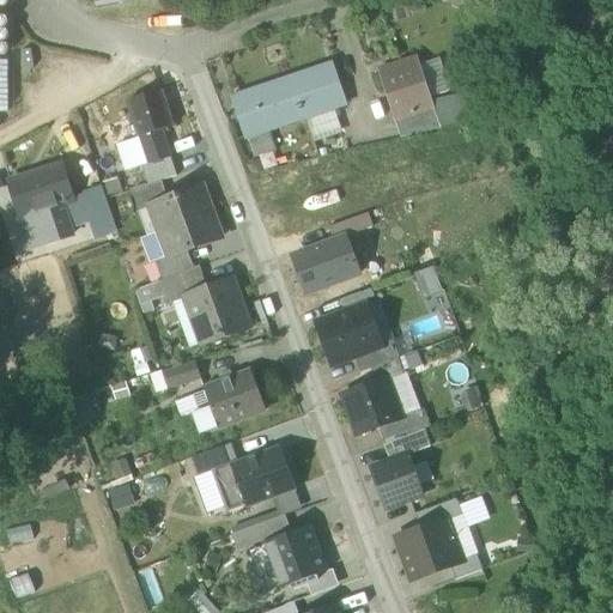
[(410,0),(401,4),(406,18),(426,11),(422,0),(410,0)]
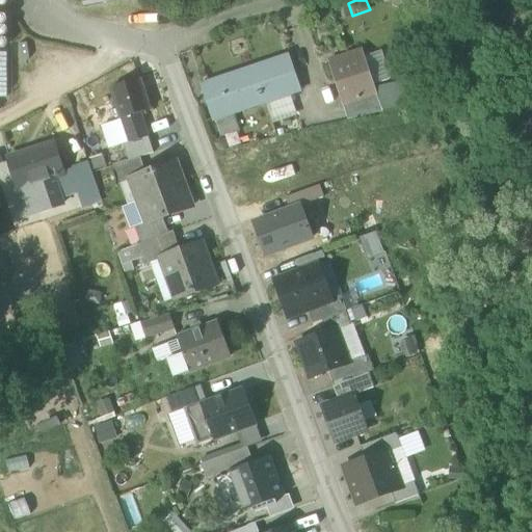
[(381,50),(364,56),(373,85),(391,79),(381,50)]
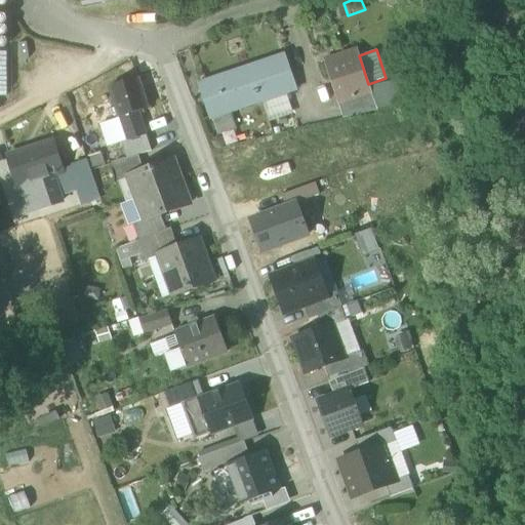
[(324,62),(337,104),(371,92),(369,87),(368,84),(359,55),(357,50),(324,62)]
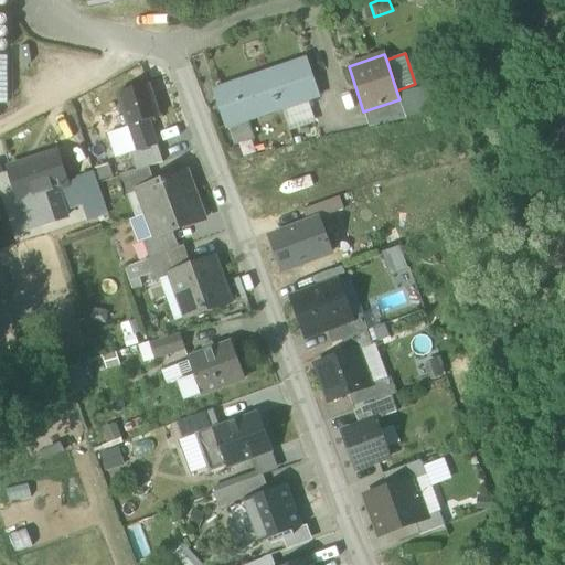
[(214,91),(226,127),(228,126),(247,119),(283,108),(308,99),(318,96),(306,61),(214,91)]
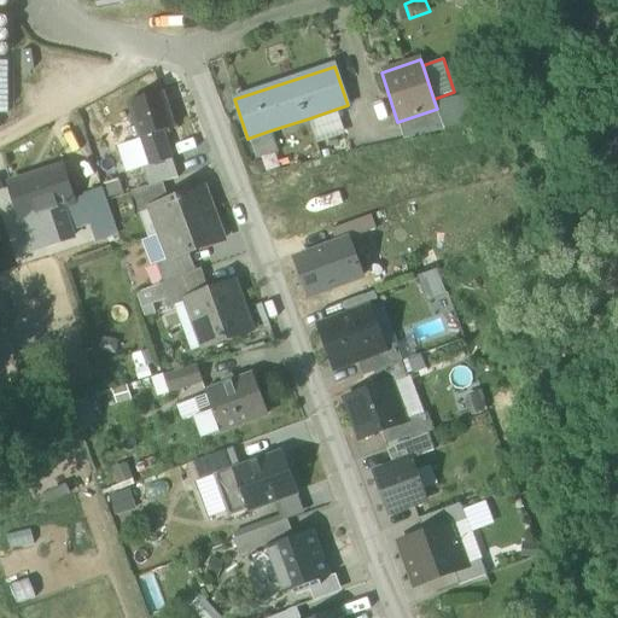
[(437,109),(444,129),(493,118),(485,91),(435,103),(437,109)]
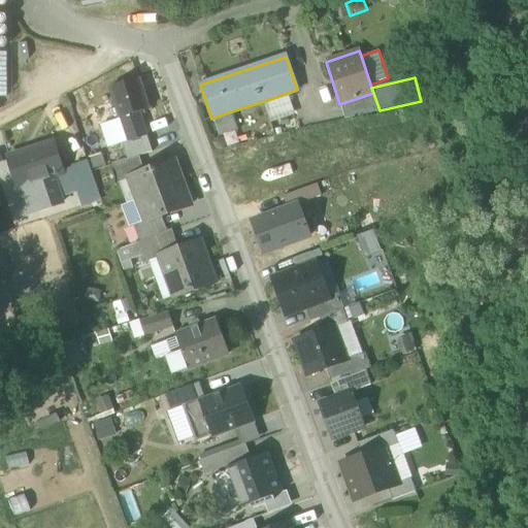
[(102,125),(109,149),(123,144),(146,136),(139,112),(149,109),(138,78),(109,88),(120,119),(102,125)]
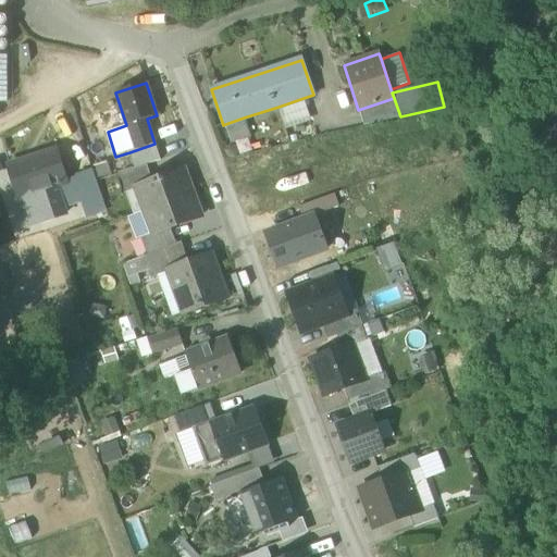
[(304,98),(279,107),(286,130),(311,121),(304,98)]
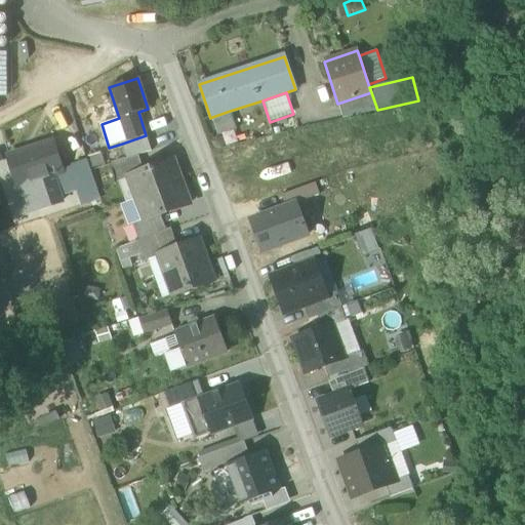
[(377,110),(371,92),(337,104),(342,119),(377,110)]
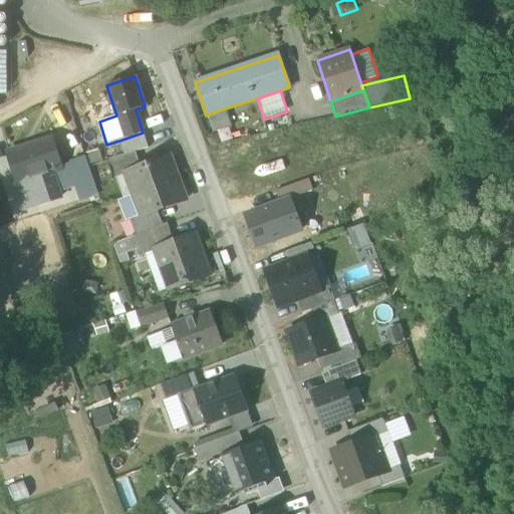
[(225,108),(208,114),(214,133),(231,126),(225,108)]
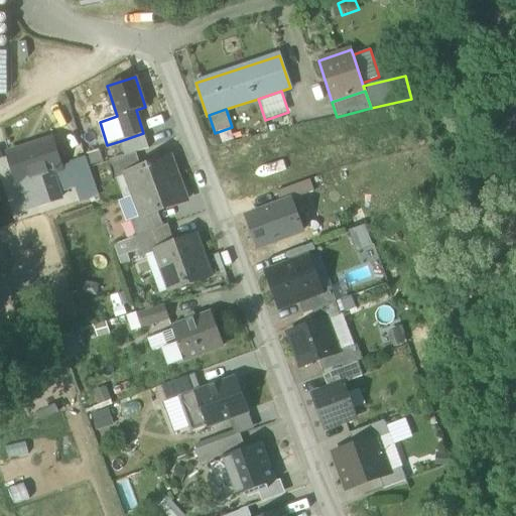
[(79,134),(86,158),(89,167),(103,163),(93,129),(79,134)]
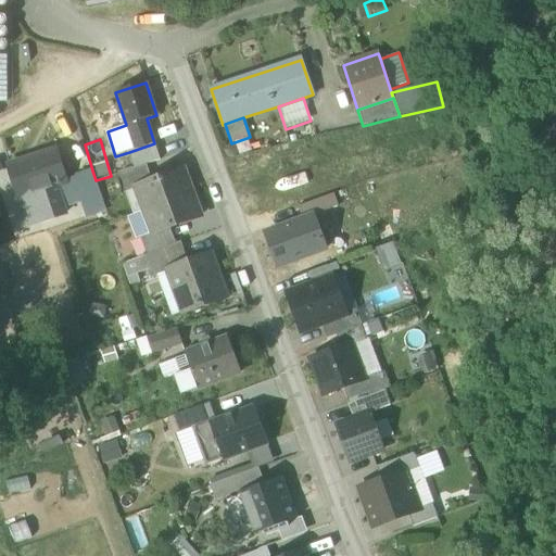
[(119,173),(126,192),(136,188),(136,187),(152,181),(147,165),(161,160),(160,160),(154,143),(129,152),(135,167),(119,173)]
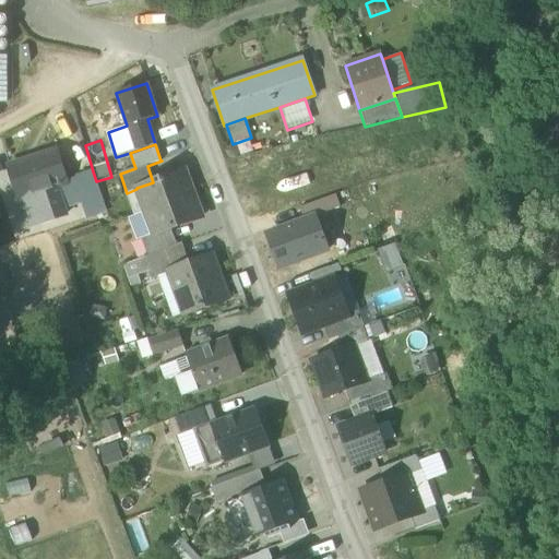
[(34,193),(44,223),(66,215),(63,209),(62,203),(57,187),(64,183),(55,152),(9,167),(20,199),(34,193)]
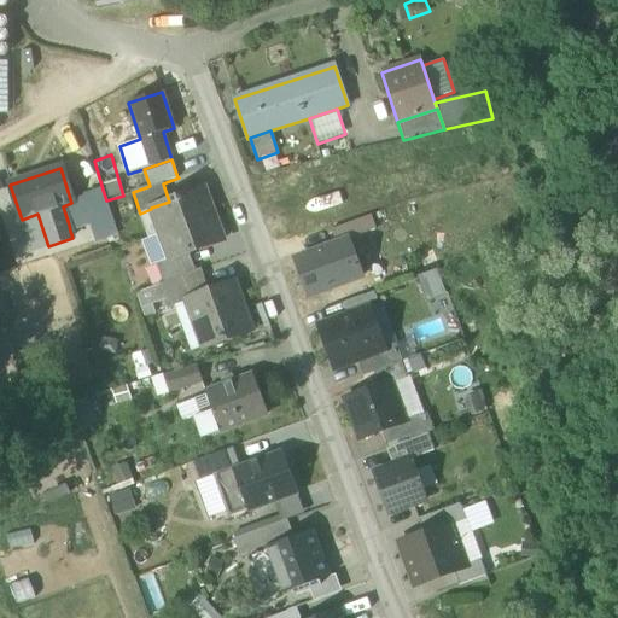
[(151,209),(161,234),(213,215),(203,188),(169,202),(151,208),(151,209)]
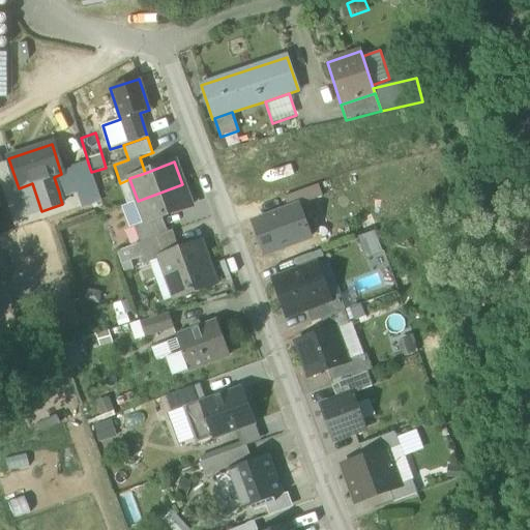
[(81,192),(86,205),(100,201),(91,172),(88,163),(74,167),(75,170),(81,192)]
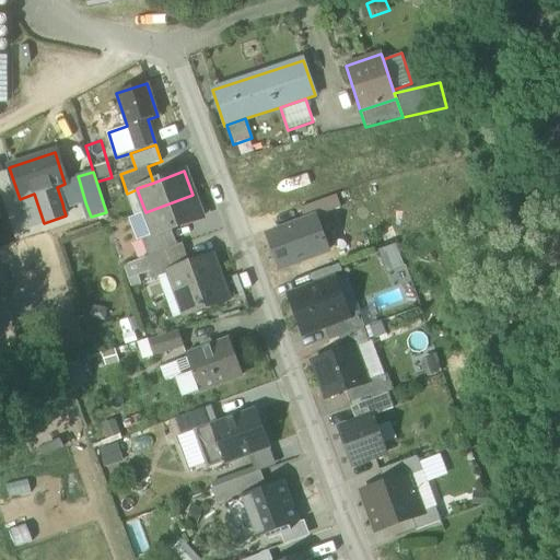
[(79,179),(65,184),(70,200),(62,203),(63,209),(85,202),(79,179)]
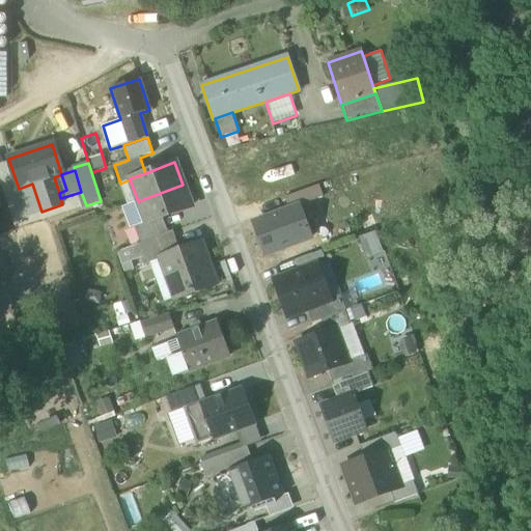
[(54,177),(59,193),(66,190),(61,174),(54,177)]
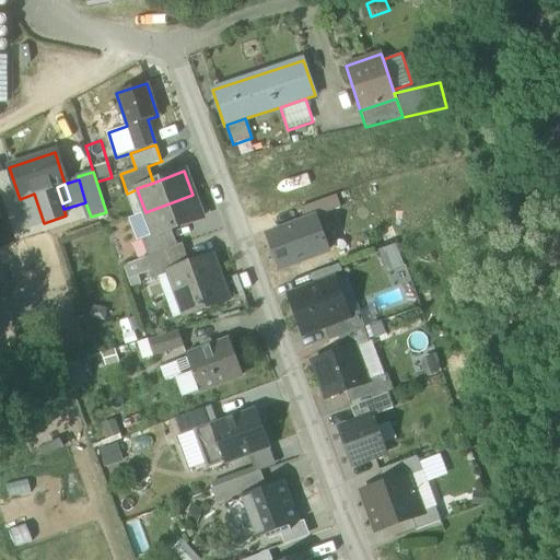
[(137,189),(127,194),(136,216),(146,212),(137,189)]
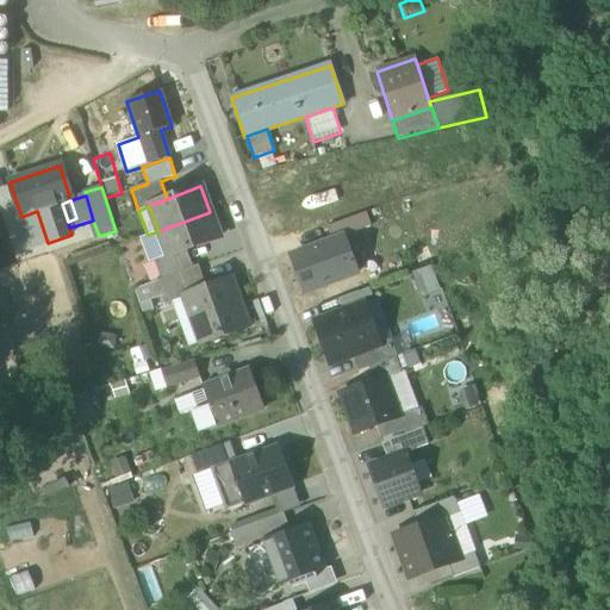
[(37,211),(22,217),(31,248),(48,243),(37,211)]
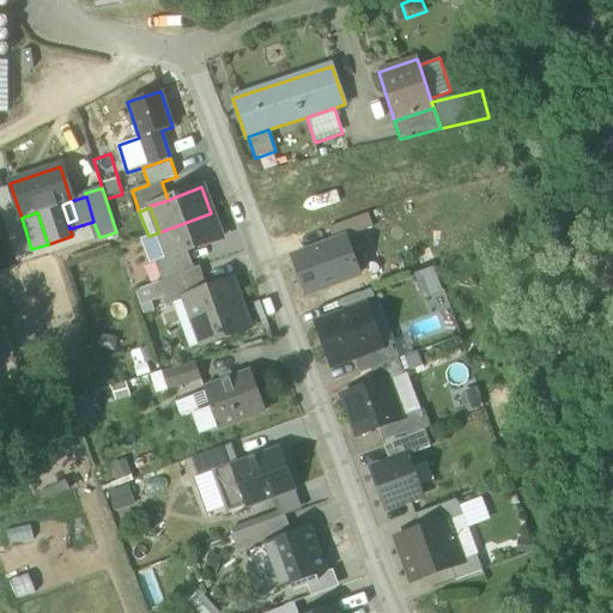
[(220,240),(211,213),(159,232),(168,258),(169,259),(187,252),(220,240)]
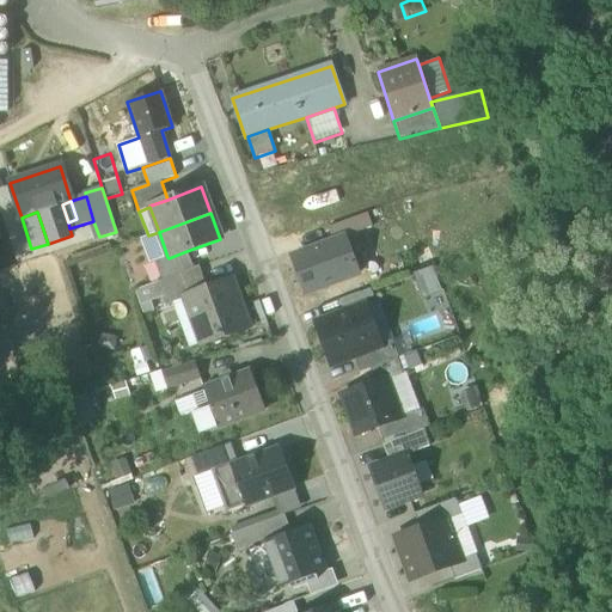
[(328,227),(332,242),(346,237),(372,227),(367,213),(328,227)]
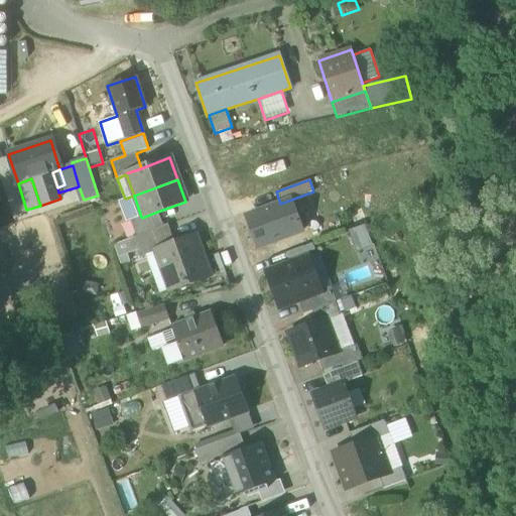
[(130,221),(141,217),(134,196),(125,199),(119,201),(126,222),(130,221)]
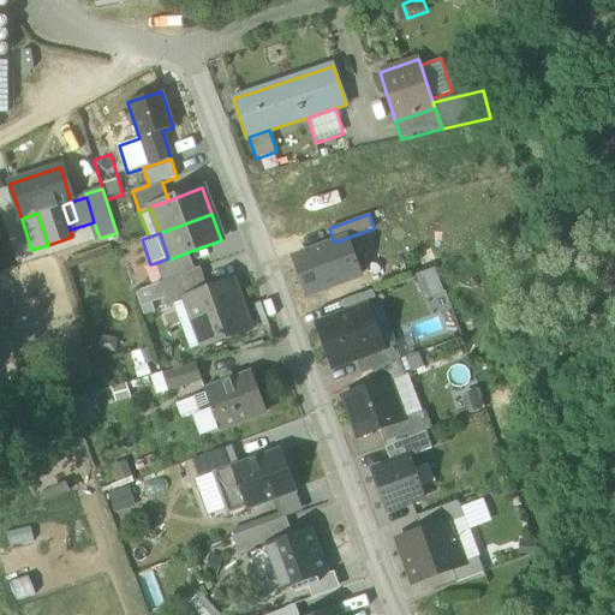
[(334,243),(293,258),(306,296),(362,275),(347,238),(334,243)]
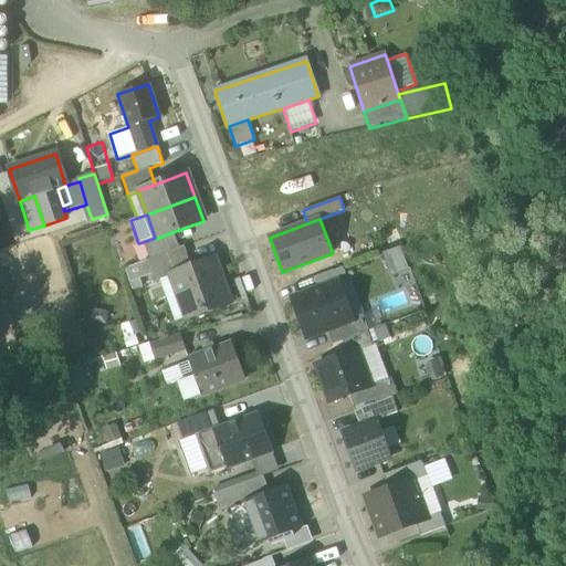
[(184,247),(179,248),(173,232),(156,239),(155,238),(143,242),(149,259),(146,260),(152,274),(154,282),(159,280),(173,275),(171,274),(190,268),(184,247)]
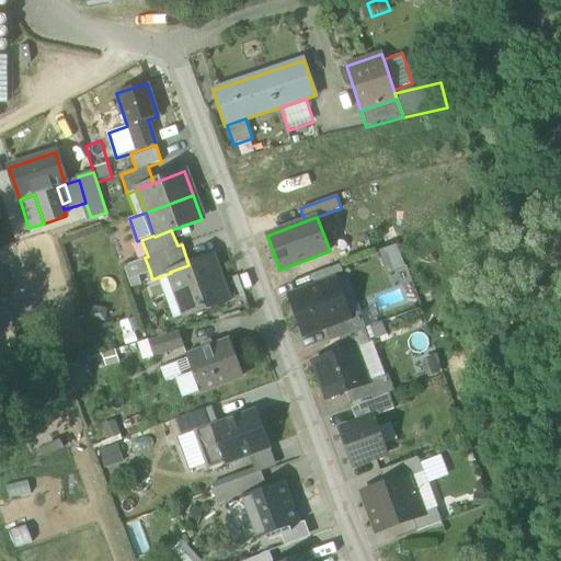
[(395,245),(380,251),(388,272),(402,267),(395,245)]
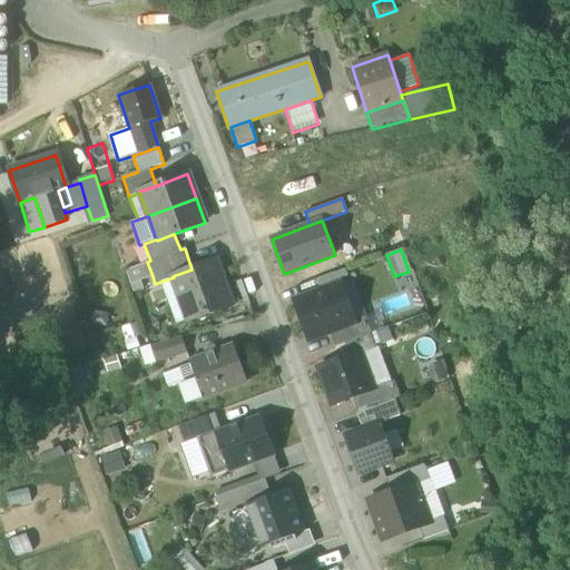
[(153,276),(147,262),(125,269),(133,292),(144,288),(140,279),(153,276)]
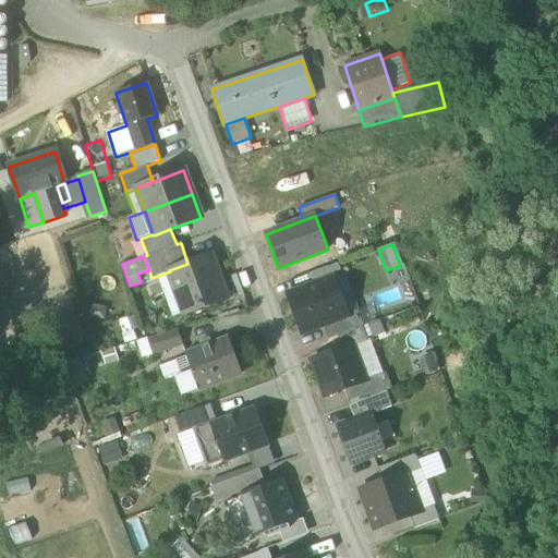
[(170,271),(185,314),(226,299),(218,277),(215,278),(208,258),(210,257),(209,256),(187,264),(169,270),(170,271)]
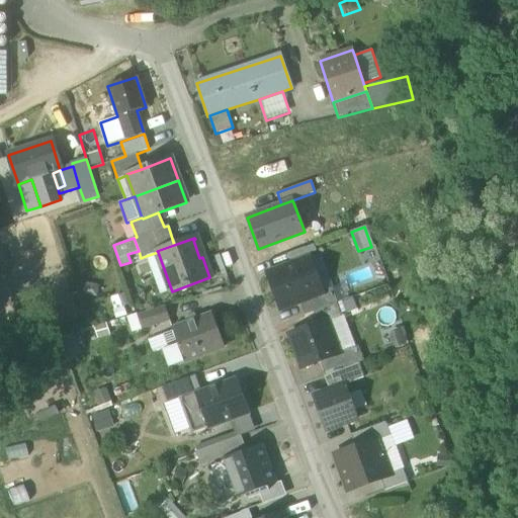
[(202,257),(195,239),(193,240),(199,258),(202,257)]
